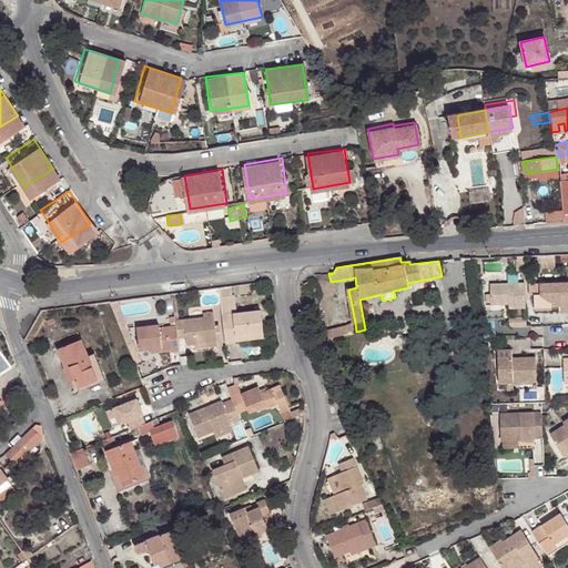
[(526,283),(490,285),(492,306),(504,306),(505,303),(509,303),(509,306),(509,310),(527,310),(526,283)]
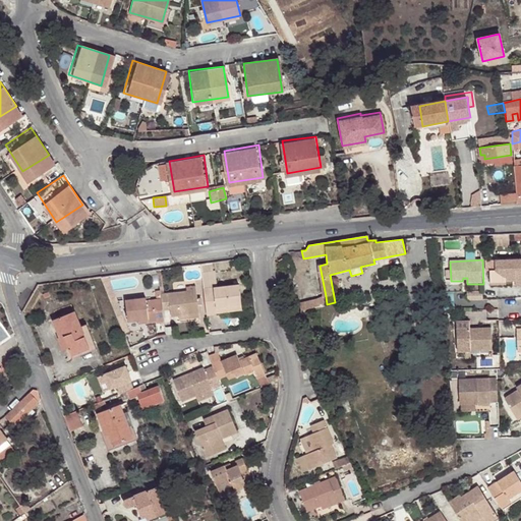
[(520,259),(496,261),(496,271),(490,271),(490,283),(507,283),(506,278),(516,277),(516,283),(516,287),(520,286),(520,259)]
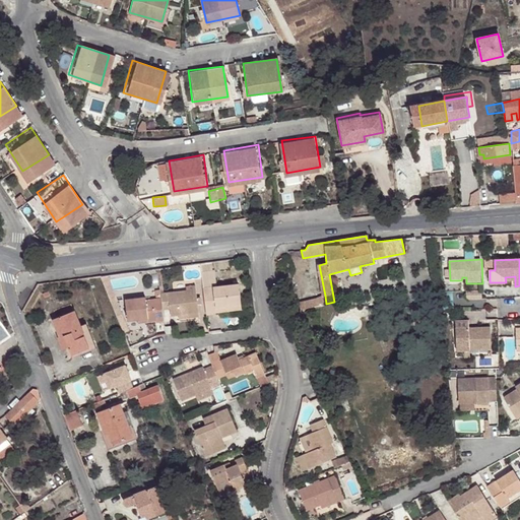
[(204,290),(207,315),(217,312),(217,307),(242,304),(240,284),(204,290)]
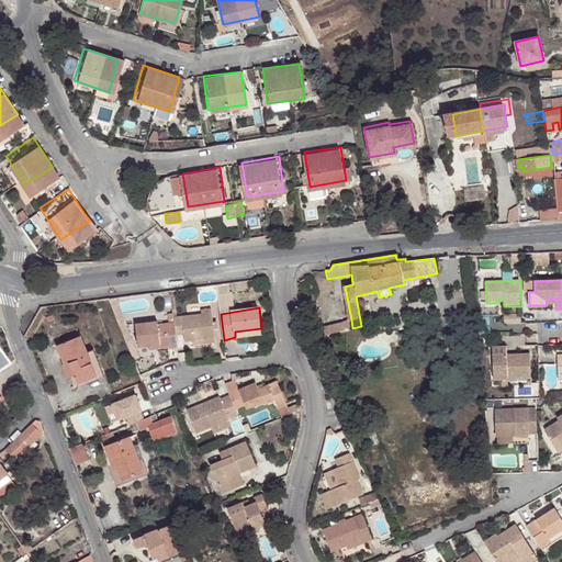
[(202,314),(173,317),(173,324),(176,335),(183,334),(184,341),(193,340),(214,338),(213,327),(213,322),(211,313),(202,314)]
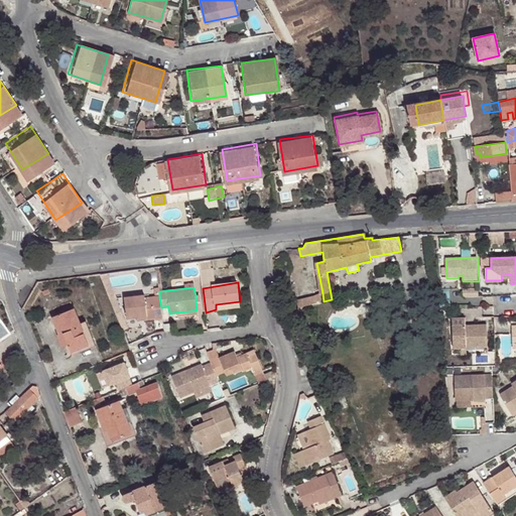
[(479,288),(464,289),(465,296),(480,296),(479,288)]
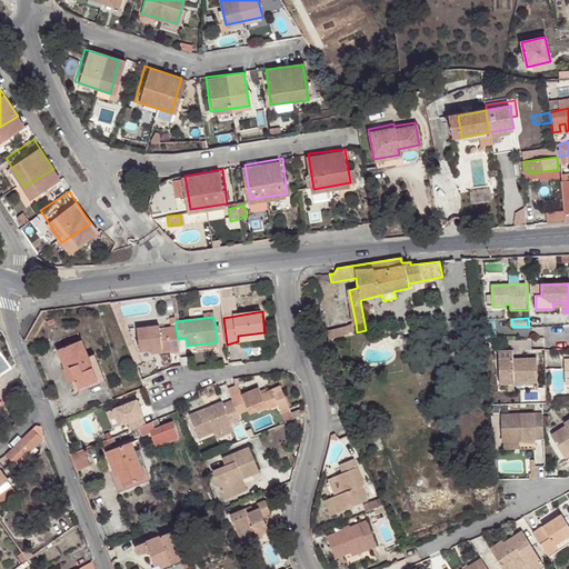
[(20,331),(25,333),(30,323),(25,321),(20,331)]
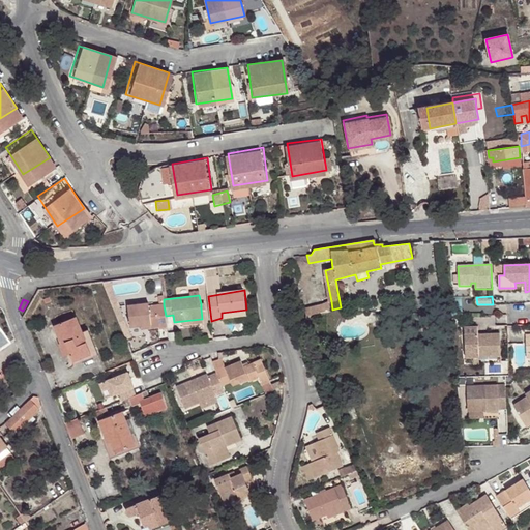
[(324,313),(332,310),(331,301),(323,305),(324,313)]
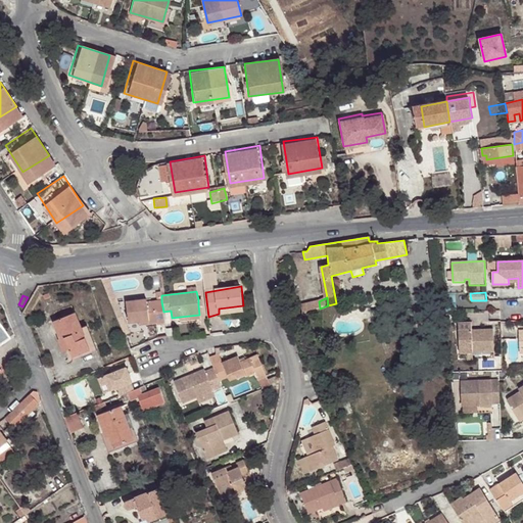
[(149,324),(164,323),(163,312),(161,301),(158,301),(147,301),(146,298),(127,301),(128,323),(139,322),(148,321),(149,324)]
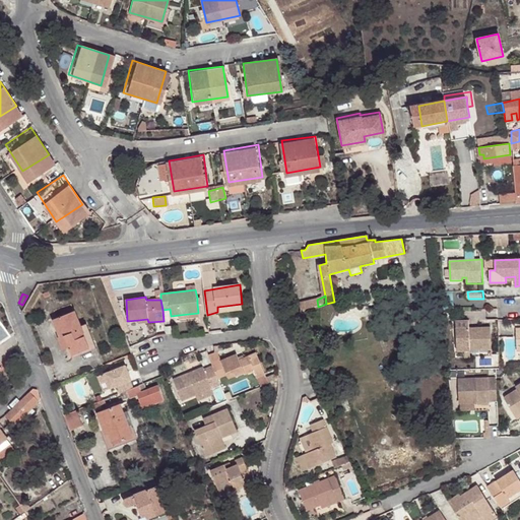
[(318,307),(317,300),(299,304),(301,312),(318,307)]
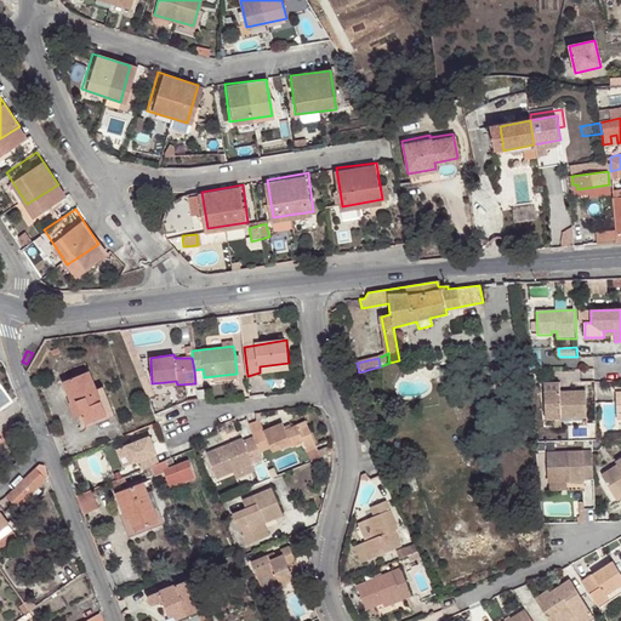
[(138,359),(132,360),(140,379),(146,376),(138,359)]
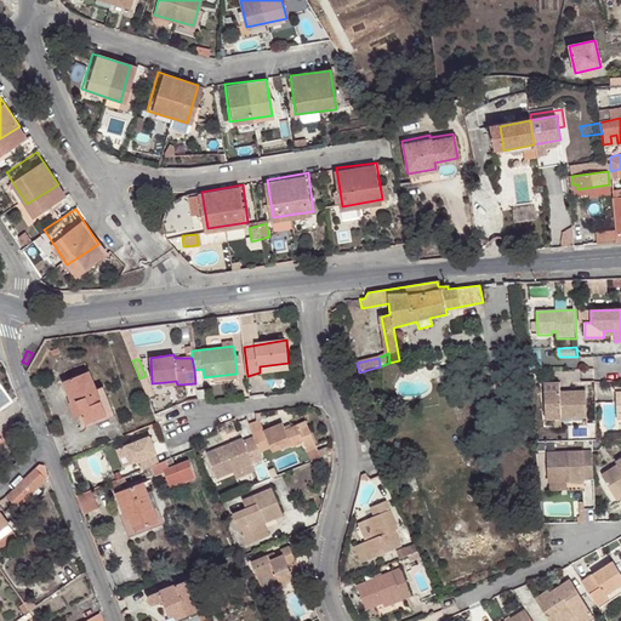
[(62,381),(70,402),(74,399),(81,416),(84,423),(87,423),(106,415),(95,389),(87,371),(62,381)]
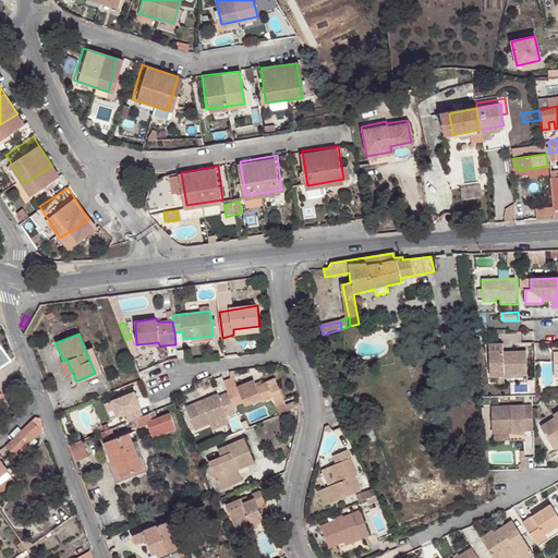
[(505,337),(490,338),(492,370),(499,370),(505,370),(529,368),(528,346),(505,346),(505,337)]
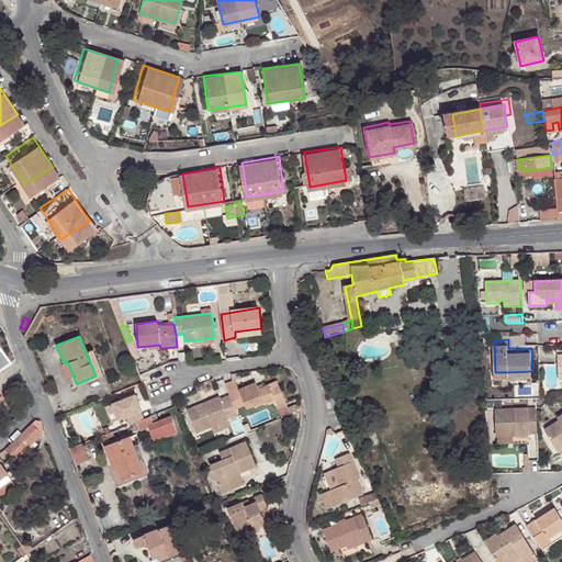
[(93,349),(86,352),(96,375),(102,373),(93,349)]
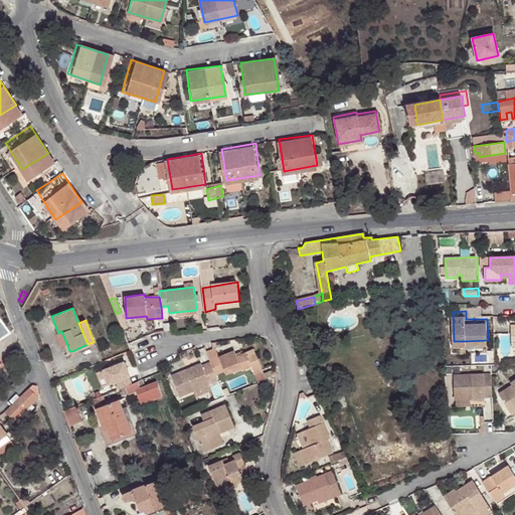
[(61,331),(58,333),(57,333),(61,347),(67,345),(61,331)]
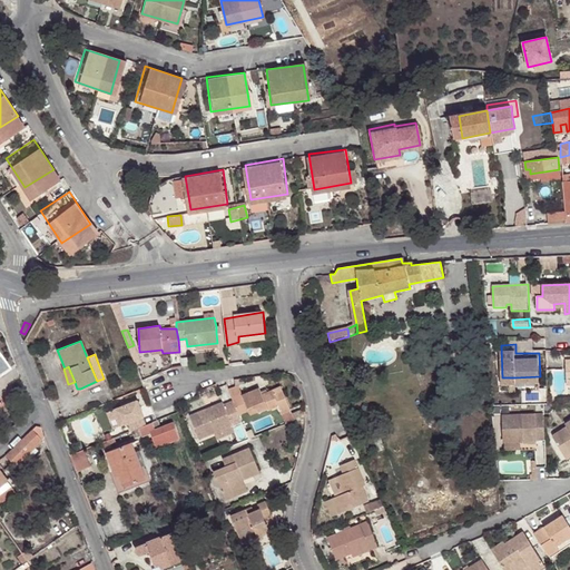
[(97,381),(80,389),(81,391),(106,381),(104,379),(97,381)]
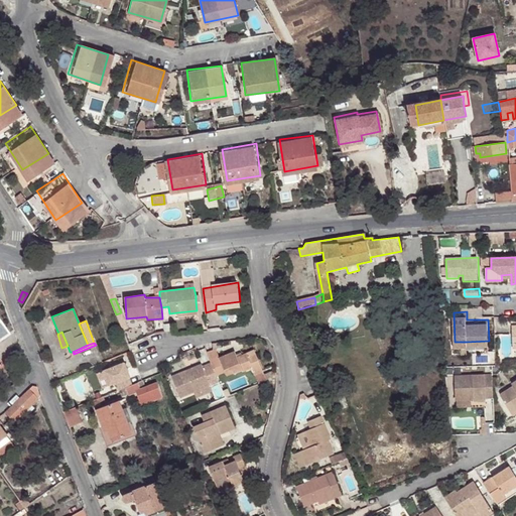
[(221,362),(212,366),(217,377),(226,373),(224,369),(231,367),(232,370),(235,375),(244,371),(244,372),(253,369),(255,376),(264,373),(256,351),(238,358),(235,352),(219,359),(221,362)]
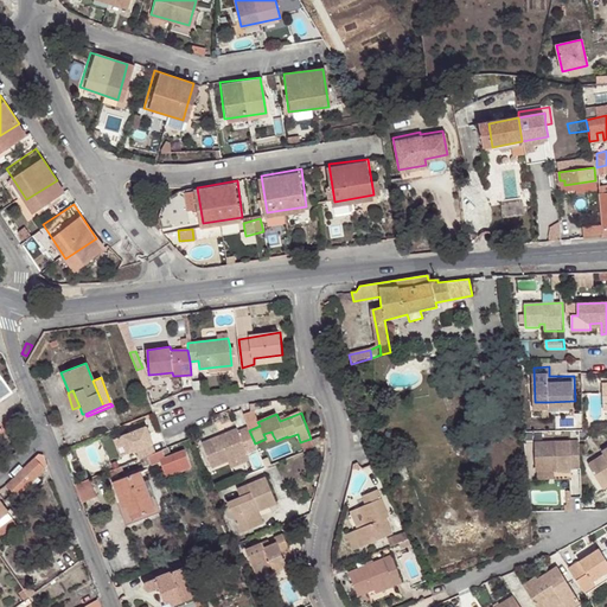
[(145,426),(121,436),(127,453),(152,443),(145,426)]
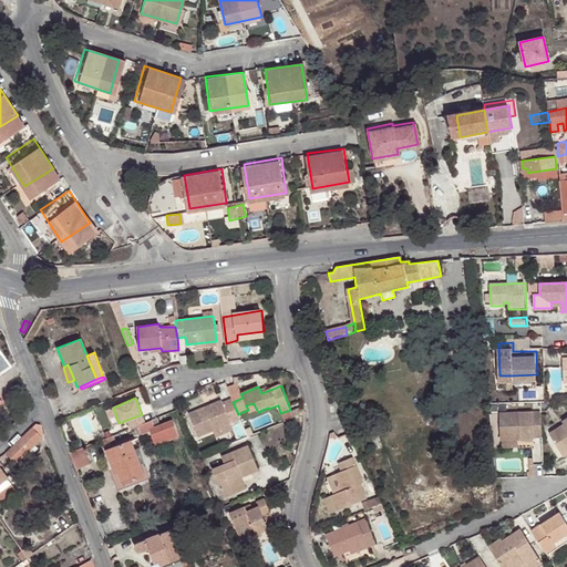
[(213,433),(232,425),(223,402),(189,415),(198,439),(213,433)]
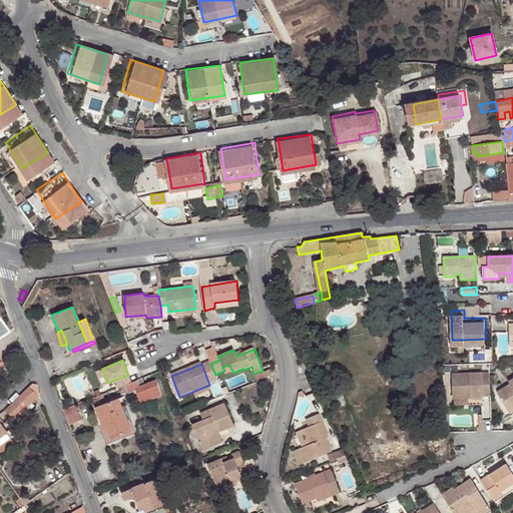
[(490,373),(453,374),(454,399),(468,398),(484,398),(483,397),(491,397),(490,373)]
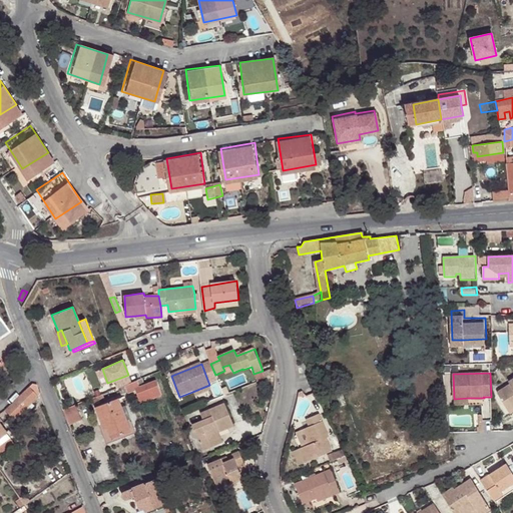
[(136,380),(124,386),(127,393),(134,390),(137,398),(149,393),(151,399),(161,395),(155,381),(144,385),(139,387),(136,380)]
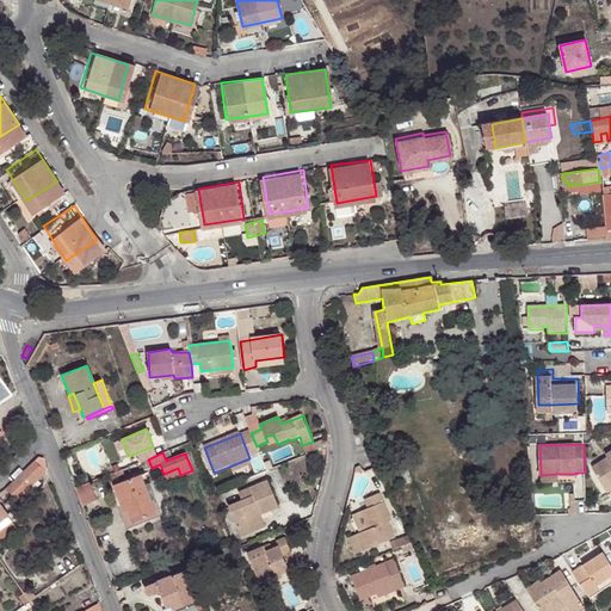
[(610,452),(608,455),(609,458),(610,461),(606,463),(605,461),(596,467),(594,470),(608,491),(610,487),(610,452)]
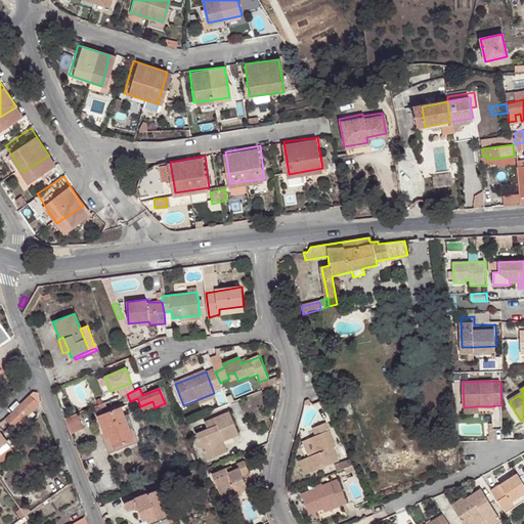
[(34,391),(31,395),(39,403),(41,401),(38,393),(34,391)]
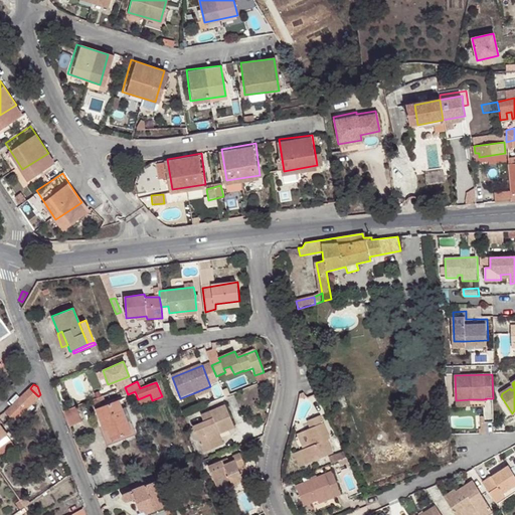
[(212,392),(210,386),(193,393),(196,398),(212,392)]
